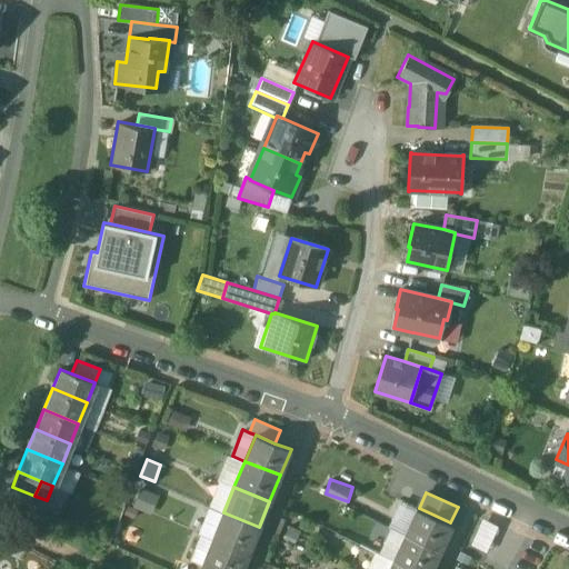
[(419,508),(417,508),(406,533),(440,549),(451,523),(450,522),(419,508)]
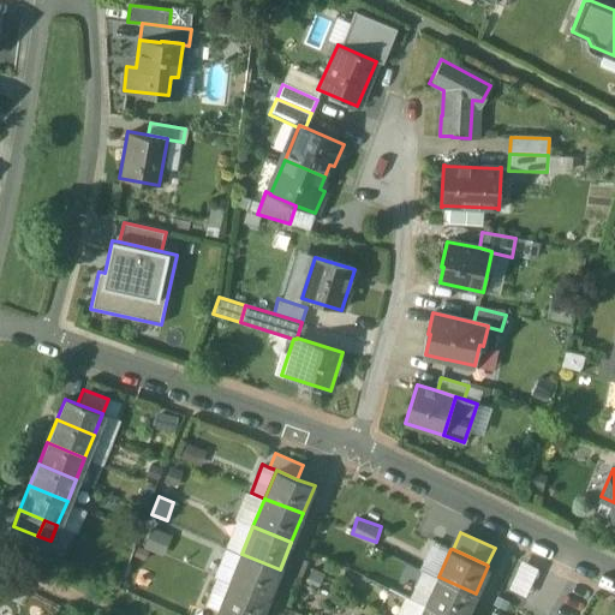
[(280,569),(242,554),(230,580),(268,596),(280,569)]
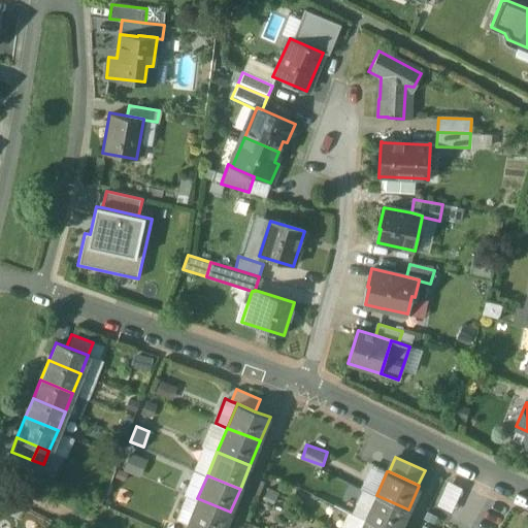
[(437,504),(452,510),(463,486),(448,480),(437,504)]
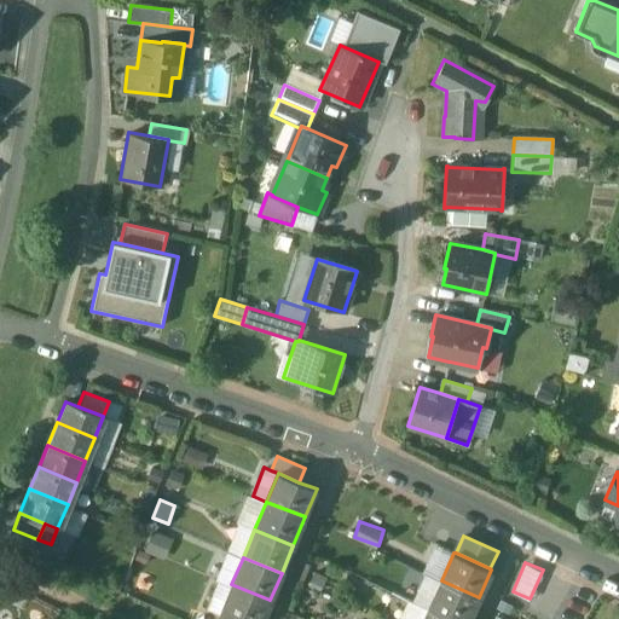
[(441,580),(428,574),(415,601),(428,607),(441,580)]
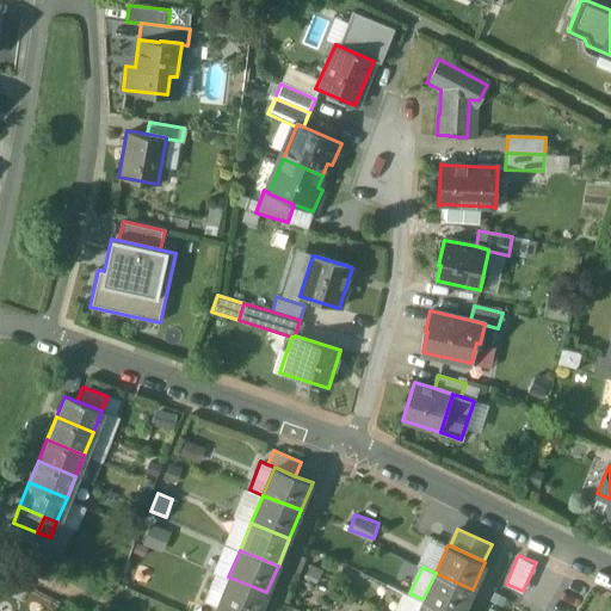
[(462,610),(473,590),(436,573),(423,599),(446,610),(462,610)]
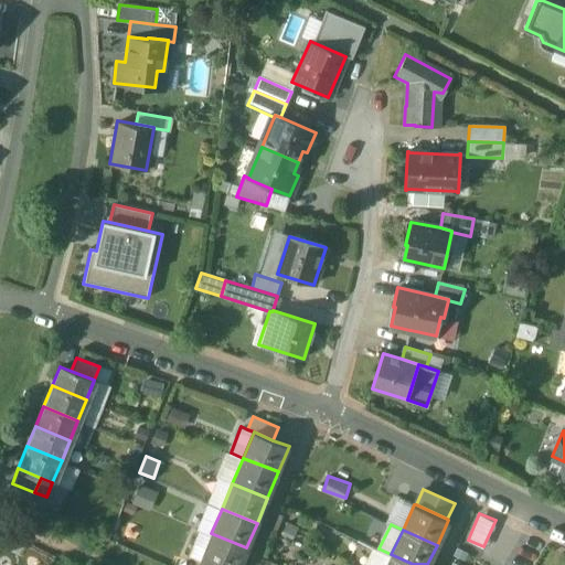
[(238,564),(246,547),(211,533),(201,560),(214,564),(238,564)]
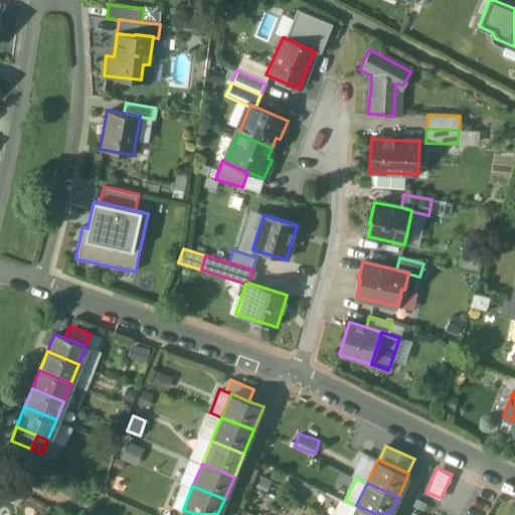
[(345,500),(343,499),(335,514),(351,514),(356,505),(345,500)]
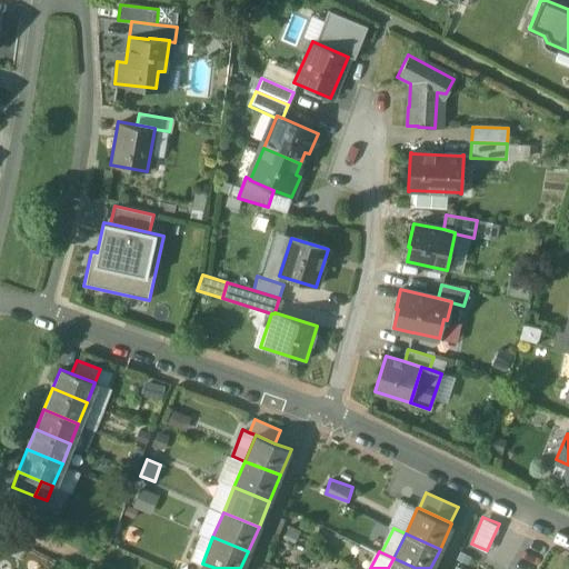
[(416,568),(393,558),(388,568),(416,568)]
